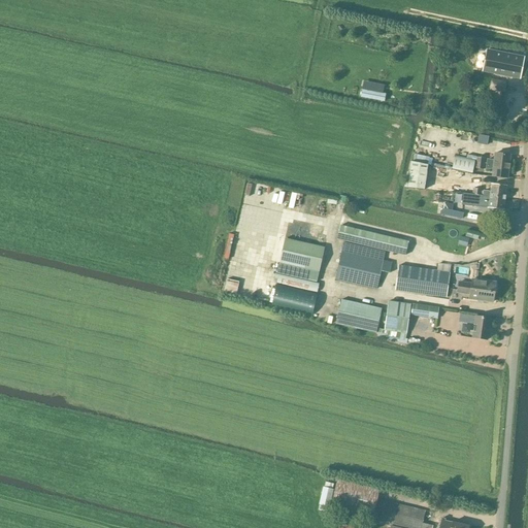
[(524,58),(491,52),(487,73),(520,79),(524,58)]
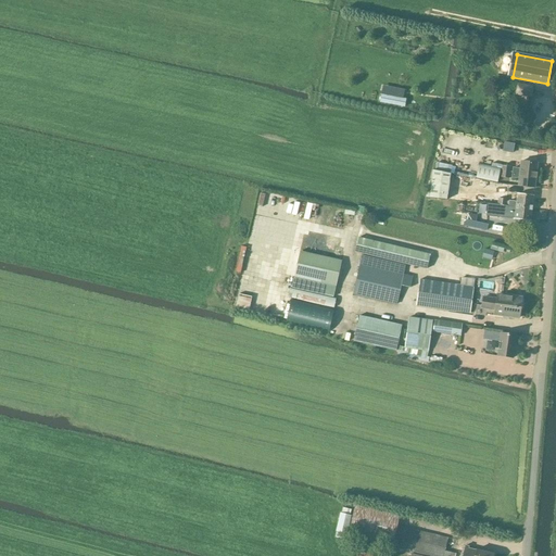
[(497,55),(495,66),(506,68),(508,58),(497,55)]
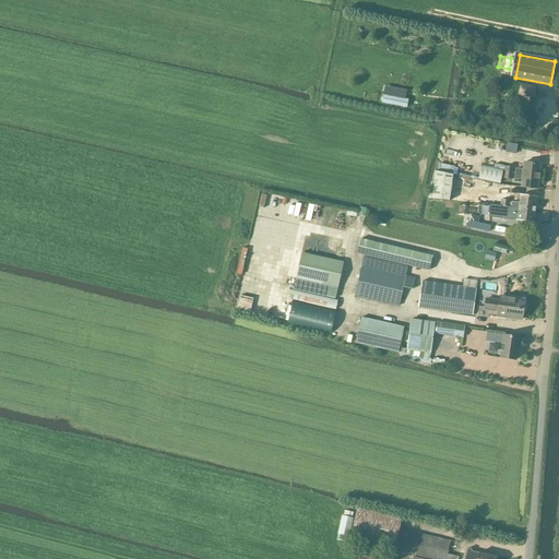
[(533,99),(535,90),(521,86),(519,96),(533,99)]
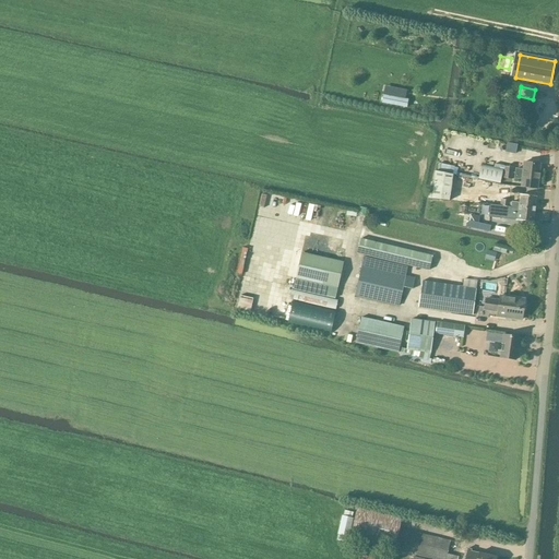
[(390,96),(389,104),(412,109),(414,100),(390,96)]
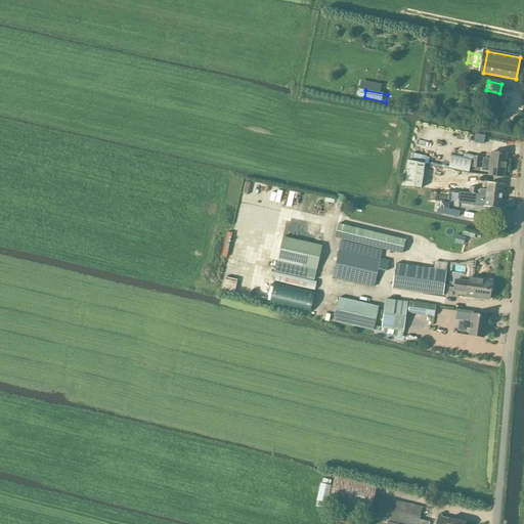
[(483,159),(482,168),(487,168),(489,167),(488,175),(504,177),(507,154),(491,153),(490,161),(488,159),(483,159)]
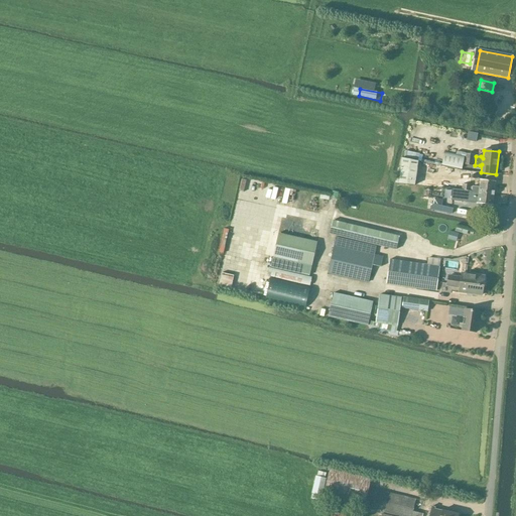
[(465,155),(444,151),(441,165),(462,169),(465,155)]
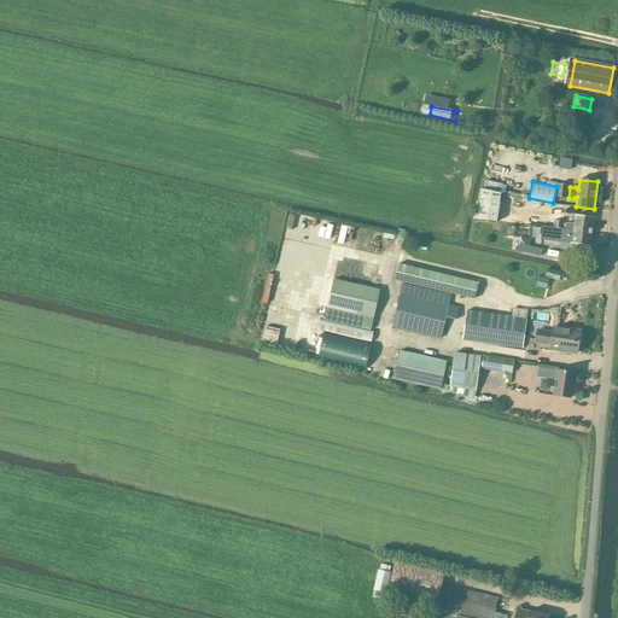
[(566,198),(567,185),(558,184),(557,197),(566,198)]
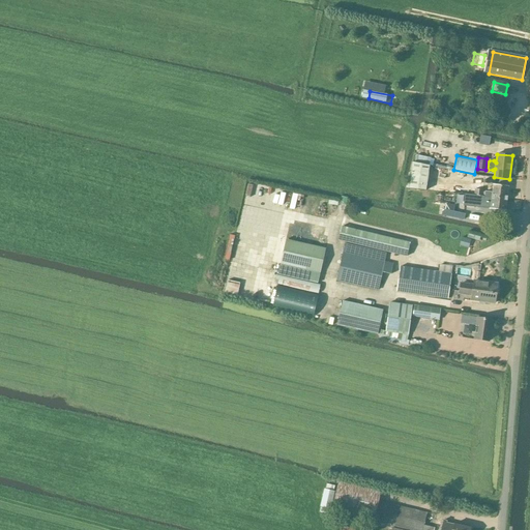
[(413,163),(409,188),(427,192),(430,166),(413,163)]
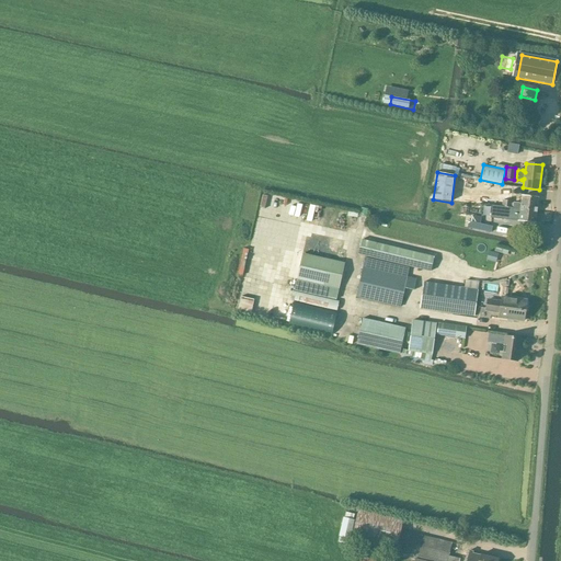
[(513,207),(537,210),(538,198),(522,196),(521,205),(518,204),(514,203),(513,207)]
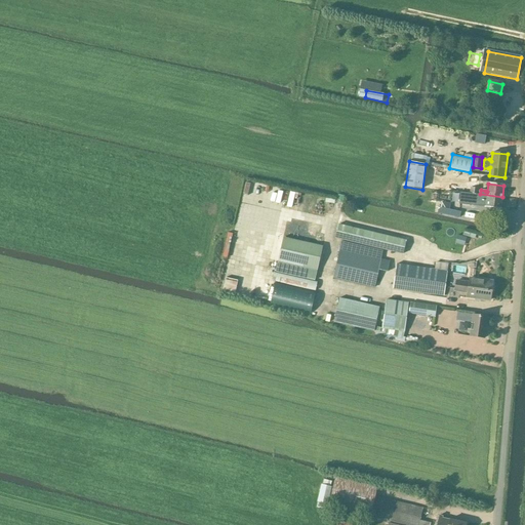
[(501,208),(502,197),(480,194),(480,199),(484,199),(487,199),(486,206),(501,208)]
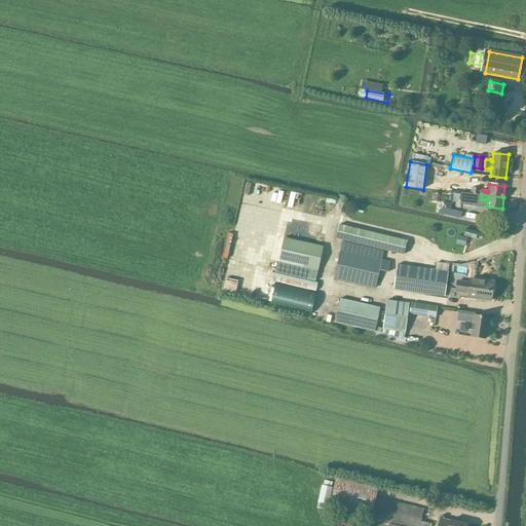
[(441,209),(440,214),(453,216),(461,218),(461,213),(452,211),(441,209)]
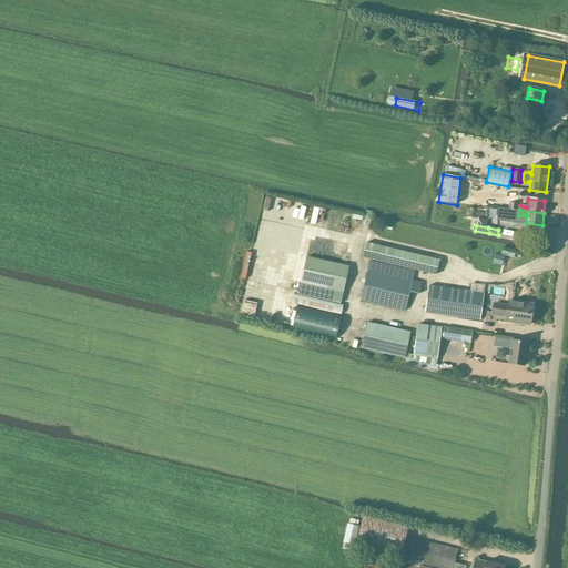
[(436,274),(439,260),(366,243),(363,257),(436,274)]
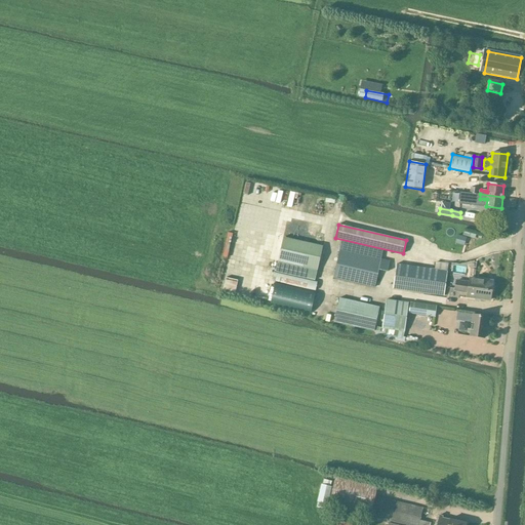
[(231,233),(224,255),(229,257),(236,235),(231,233)]
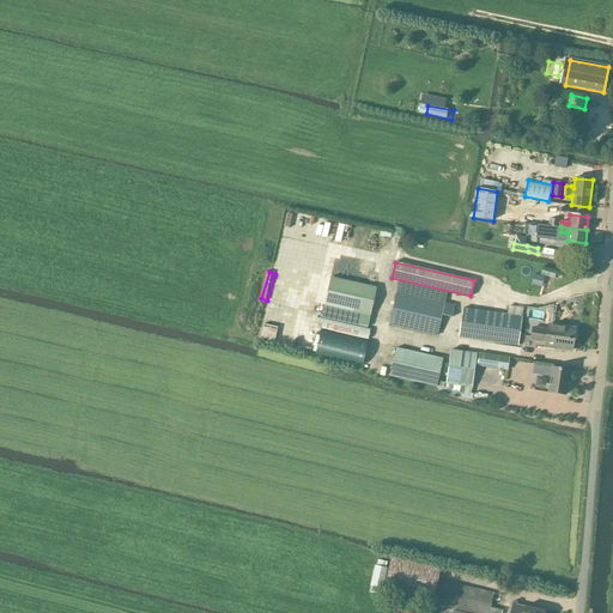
[(534,274),(532,285),(541,287),(545,278),(534,274)]
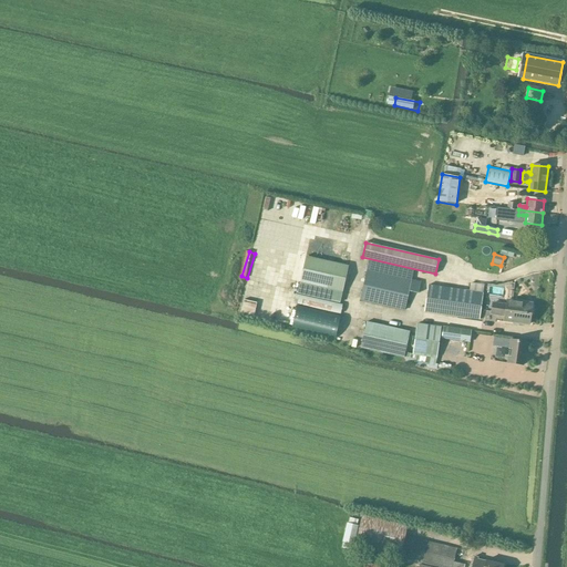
[(340,302),(348,266),(306,257),(297,294),(340,302)]
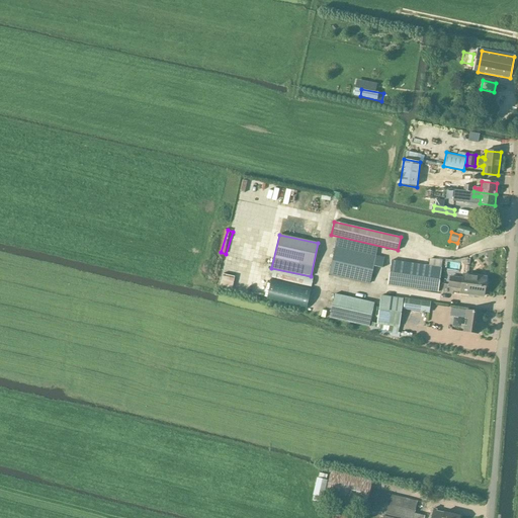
[(335,247),(329,274),(369,283),(373,266),(381,268),(382,268),(384,258),(375,256),(377,247),(338,238),(335,247)]
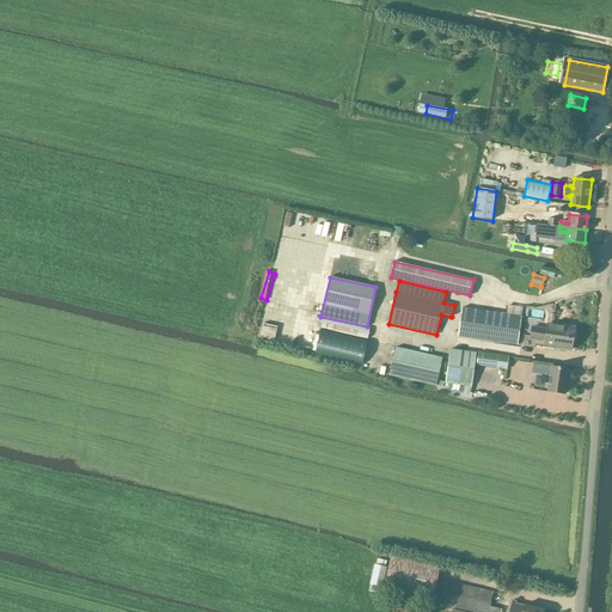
[(463,307),(458,336),(516,344),(518,346),(518,344),(521,317),(522,308),(508,306),(507,314),(463,307)]
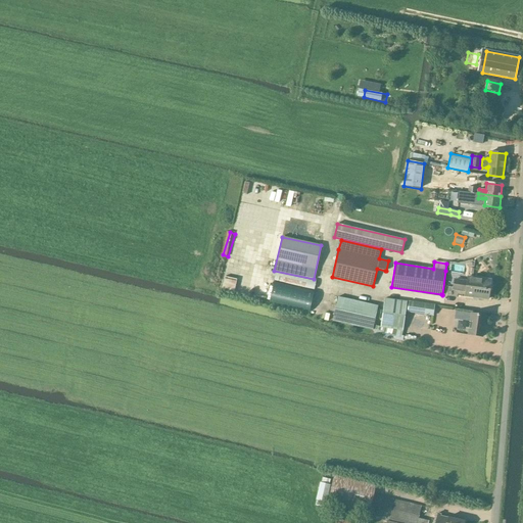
[(314,289),(316,281),(276,272),(275,280),(314,289)]
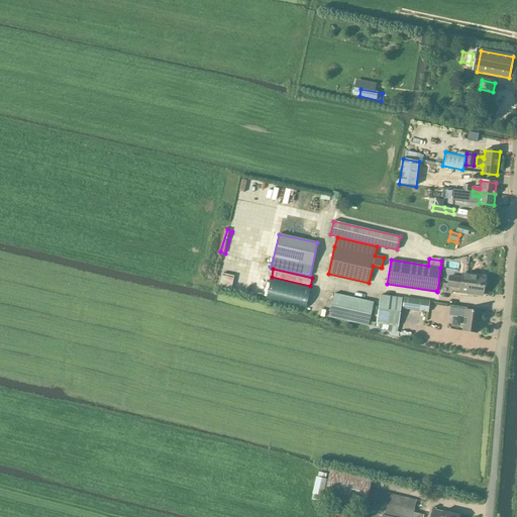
[(449,277),(447,287),(460,288),(460,293),(482,296),(485,277),(462,274),(462,279),(449,277)]
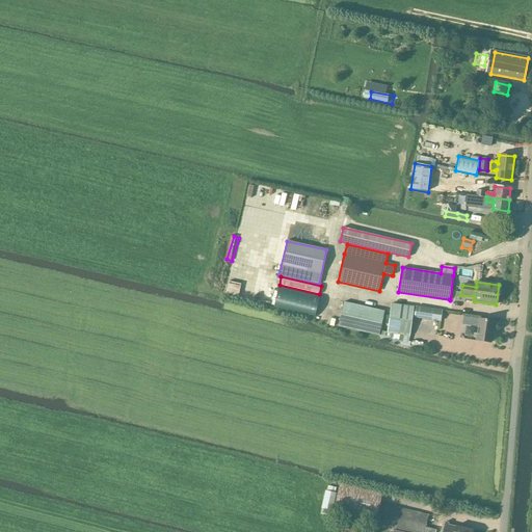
[(278,286),(273,309),(315,318),(320,295),(278,286)]
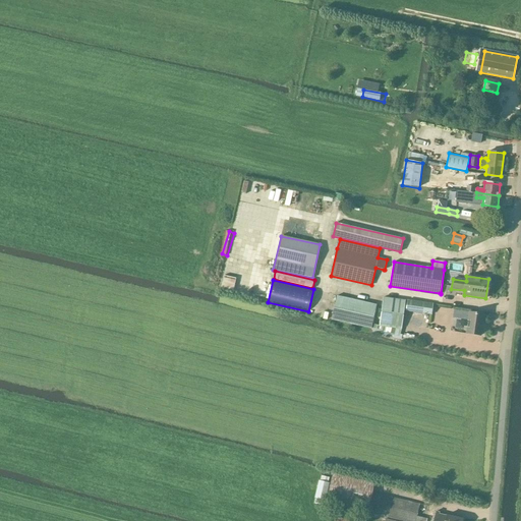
[(371,329),(377,304),(337,296),(331,320),(371,329)]
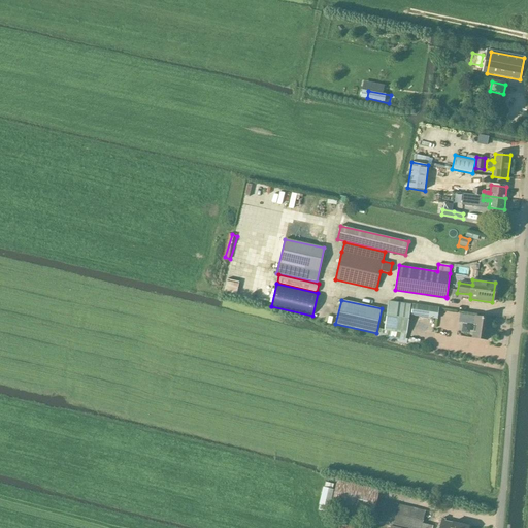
[(406,333),(410,304),(388,301),(384,330),(406,333)]
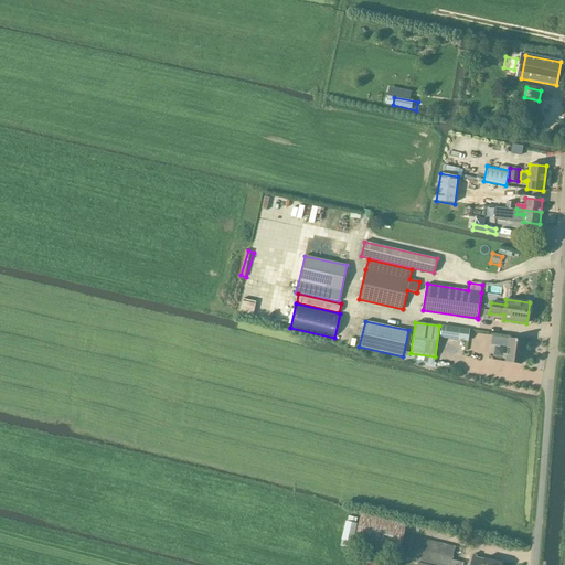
[(468,341),(469,330),(441,326),(440,337),(468,341)]
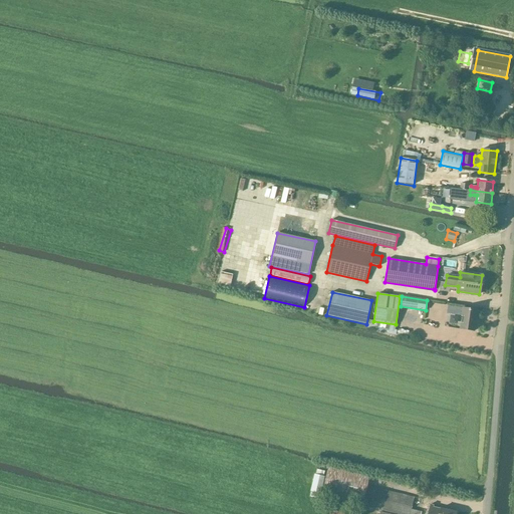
[(448,306),(447,313),(462,316),(463,308),(448,306)]
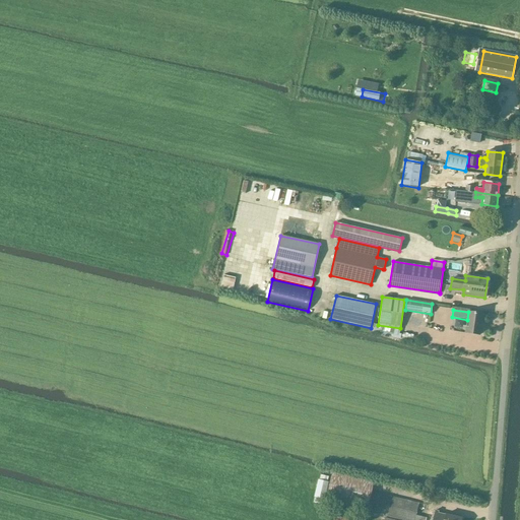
[(479,335),(482,314),(468,312),(467,320),(465,333),(479,335)]
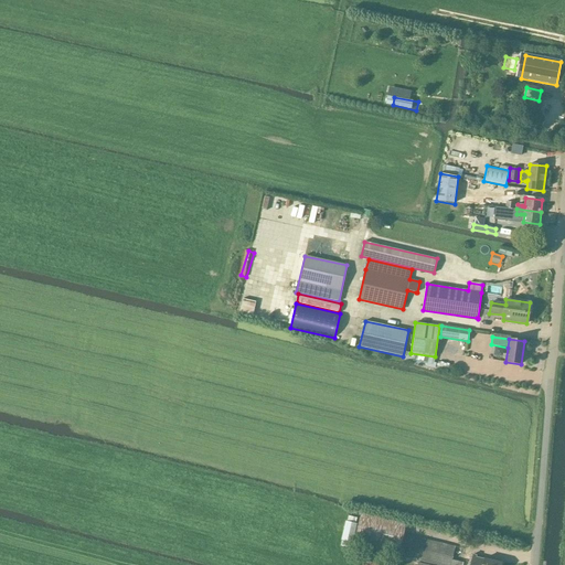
[(361,514),(354,543),(398,554),(398,556),(436,564),(462,564),(464,563),(451,561),(455,547),(404,534),(406,524),(361,514)]
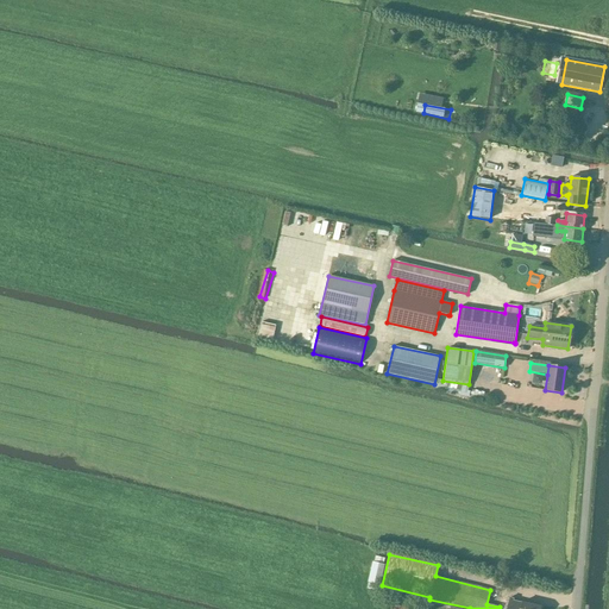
[(372,562),(365,590),(377,592),(384,565),(372,562)]
